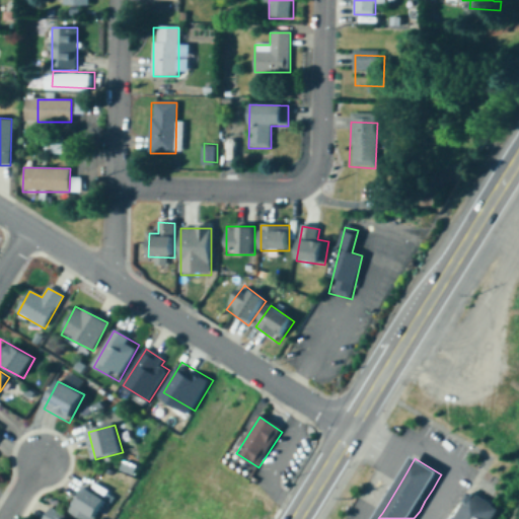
[(69,511),(81,518),(95,518),(107,501),(84,486),(69,511)]
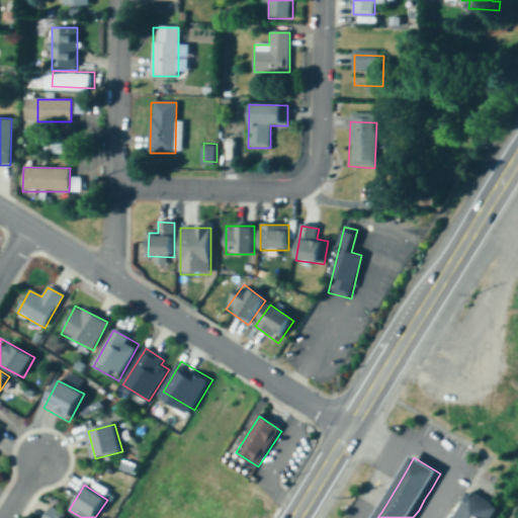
[(454,517),(469,493),(500,510),(495,517),(454,517)]
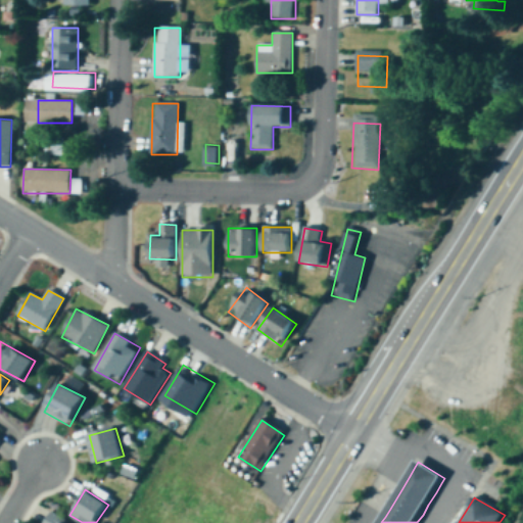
[(65,522),(67,520),(51,511),(43,522),(65,522)]
